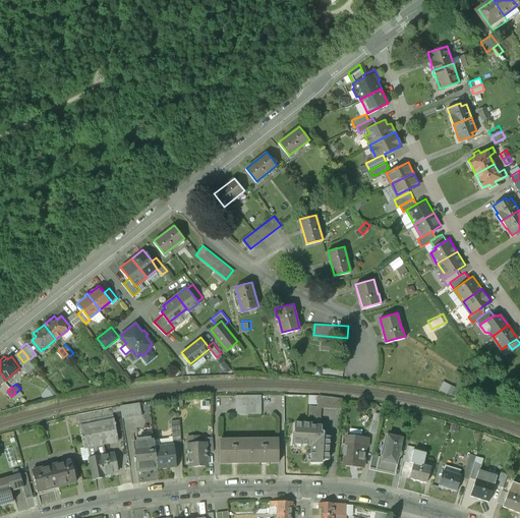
[(248,393),(236,393),(236,411),(249,411),(248,393)]
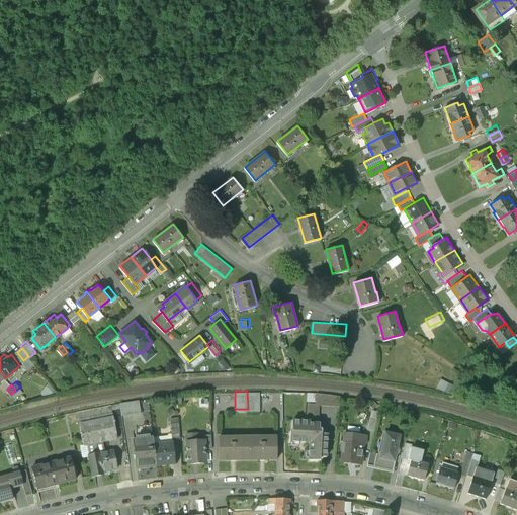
[(259,391),(247,391),(248,409),(259,409),(259,391)]
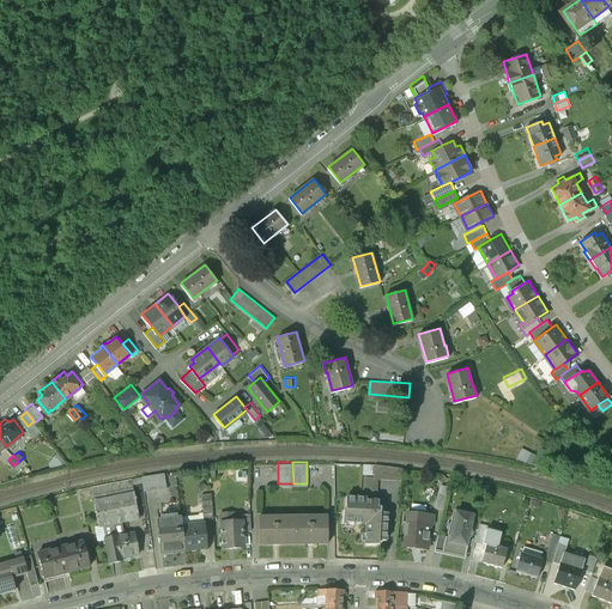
[(374,474),(363,474),(363,492),(377,492),(377,476),(403,477),(403,466),(374,463),(374,474)]
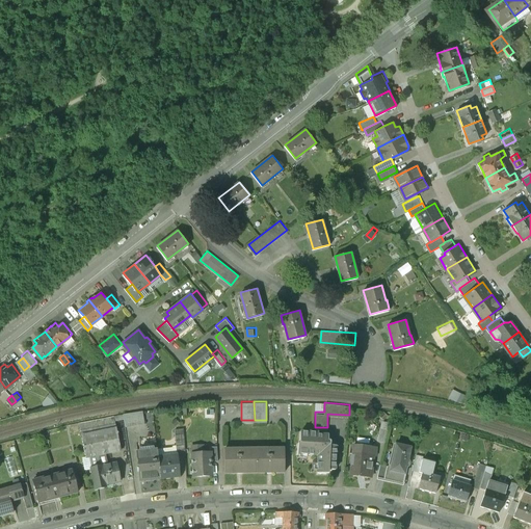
[(143,410),(124,413),(126,425),(144,422),(143,410)]
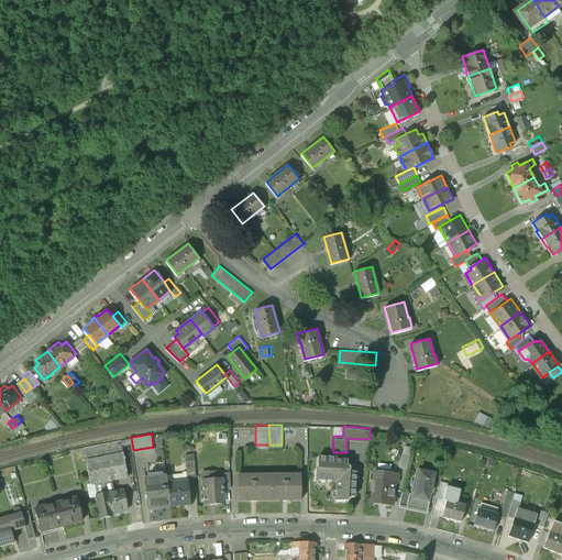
[(197,450),(188,451),(189,468),(198,467),(197,450)]
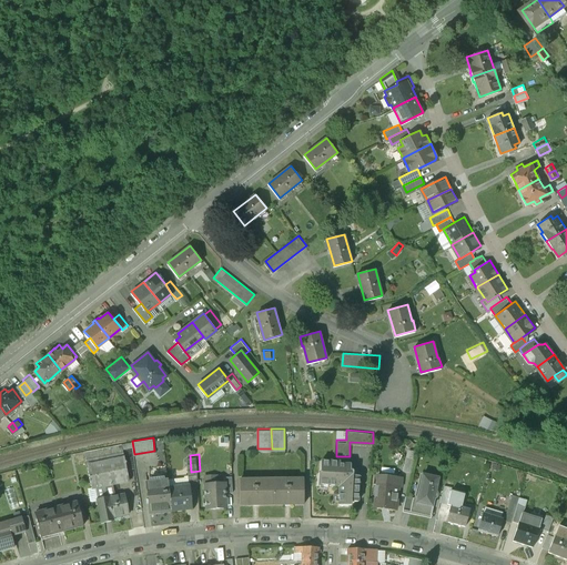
[(124,455),(87,463),(92,486),(130,478),(124,455)]
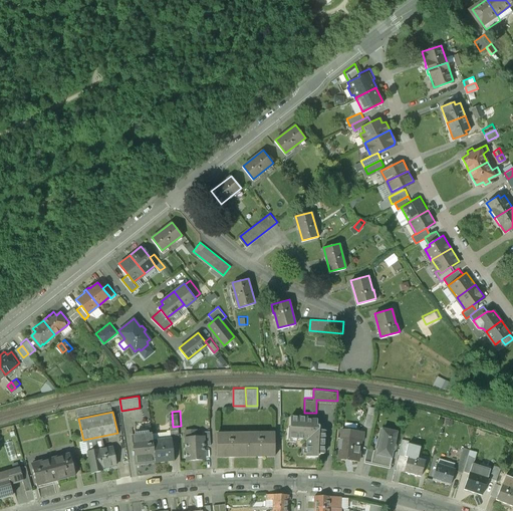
[(307,416),(290,415),(290,427),(288,427),(287,437),(307,437),(307,455),(316,456),(316,452),(324,452),(324,429),(319,428),(319,424),(317,424),(317,418),(307,418),(307,416)]
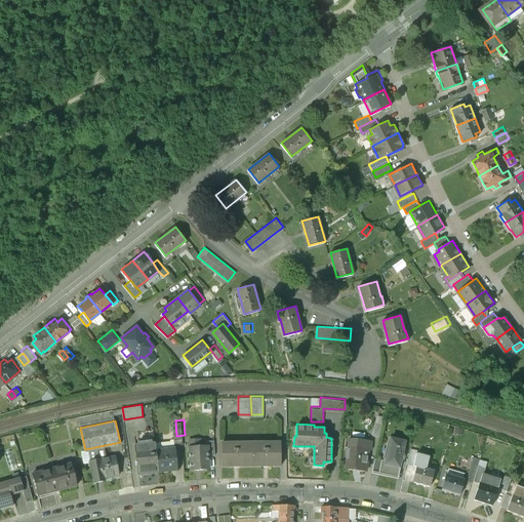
[(371,439),(349,437),(348,446),(351,446),(350,458),(347,458),(346,467),(366,470),(368,448),(370,448),(371,439)]
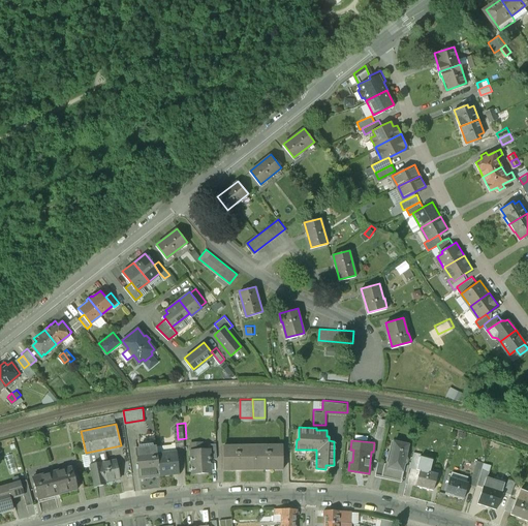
[(408,443),(394,440),(389,463),(385,462),(383,475),(400,478),(400,480),(401,480),(404,463),(406,462),(407,460),(407,458),(406,456),(408,443)]
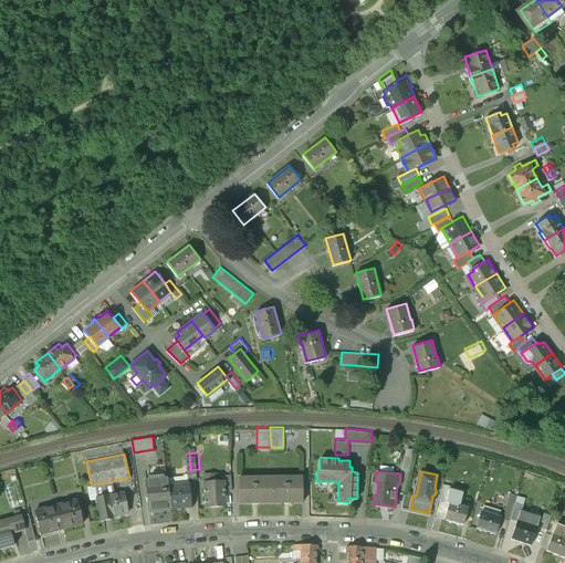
[(271,476),(239,476),(239,500),(271,500),(271,476)]
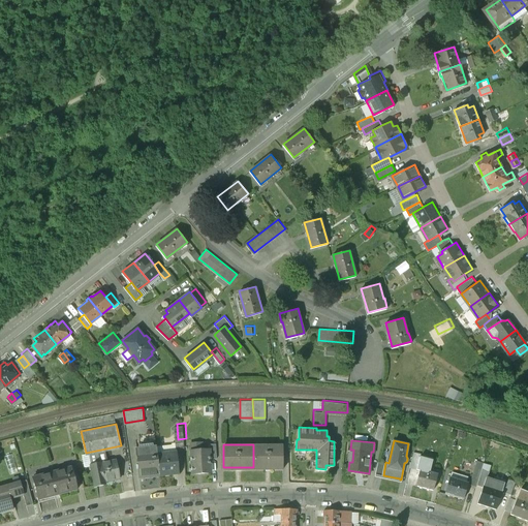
[(283,467),(283,444),(253,444),(253,467),(283,467)]
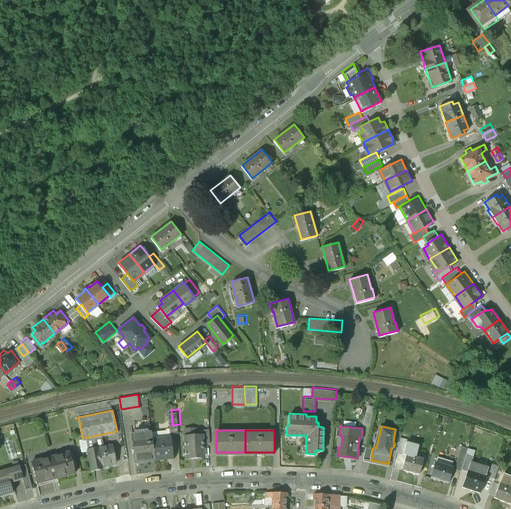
[(152,431),(132,433),(135,460),(155,458),(152,438),(152,431)]
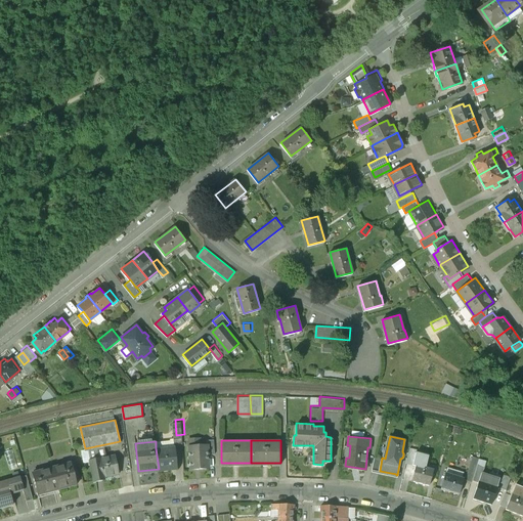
[(208,444),(189,445),(190,468),(195,468),(195,465),(200,465),(200,467),(209,467),(209,453),(208,444)]
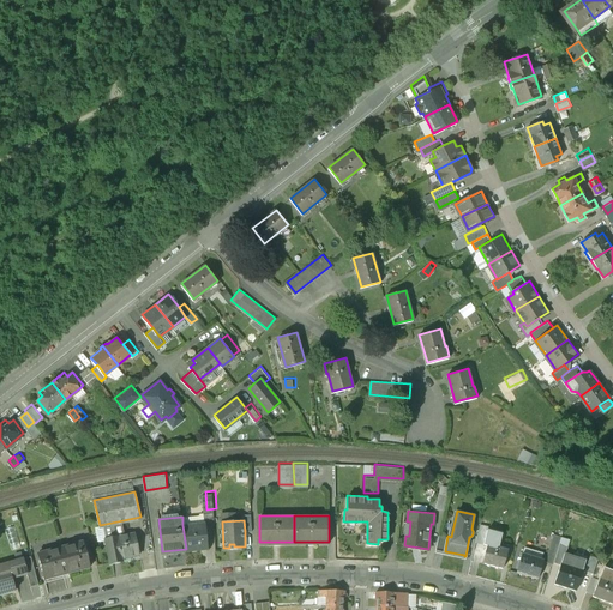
[(198,525),(192,525),(192,524),(182,525),(186,549),(197,548),(197,544),(208,543),(205,523),(198,523),(198,525)]
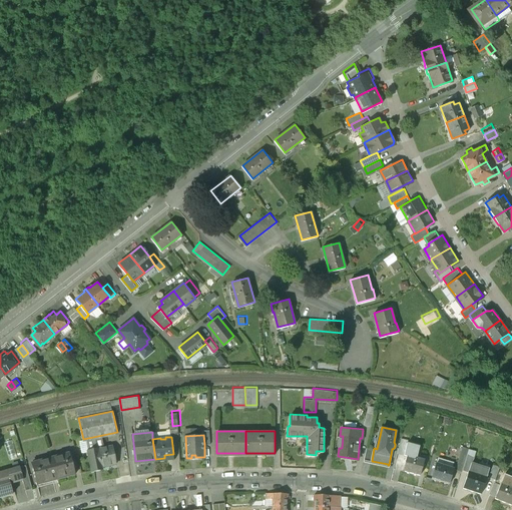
[(408,439),(401,437),(399,447),(399,446),(398,452),(405,453),(407,442),(408,439)]
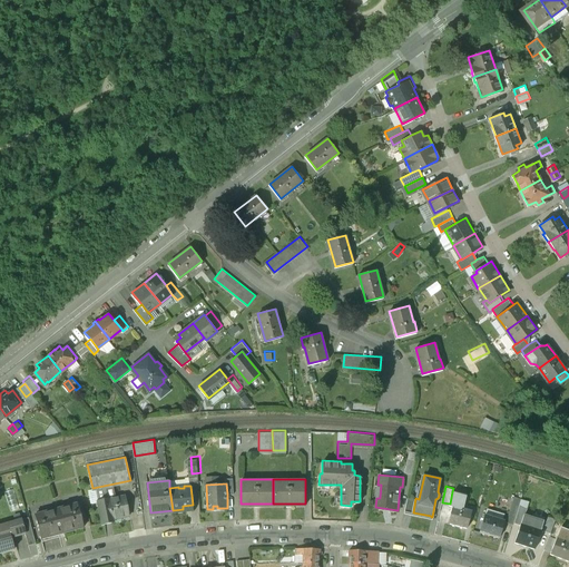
[(466,495),(452,491),(450,504),(450,505),(453,506),(449,521),(468,526),(472,510),(463,507),(466,495)]
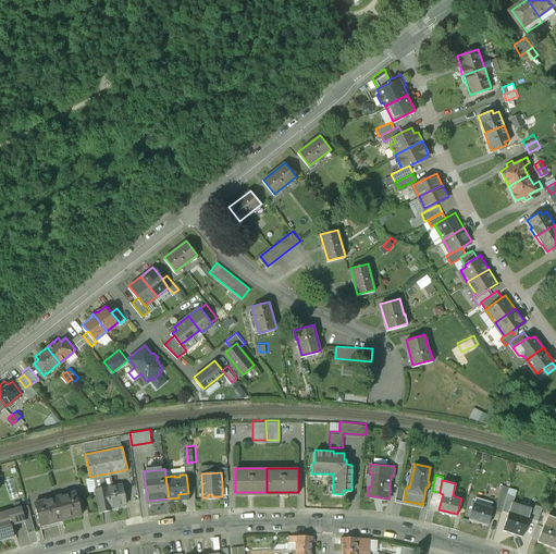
[(122,482),(96,488),(100,509),(111,507),(111,505),(126,502),(122,482)]
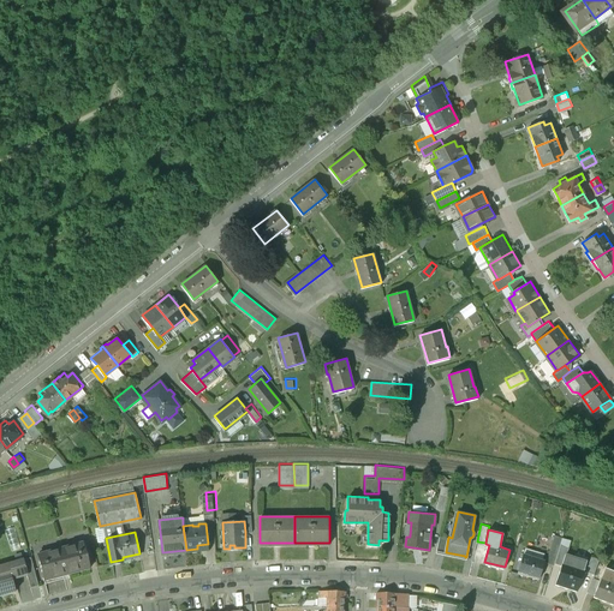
[(448,537),(440,535),(436,549),(445,551),(445,552),(446,552),(448,537)]
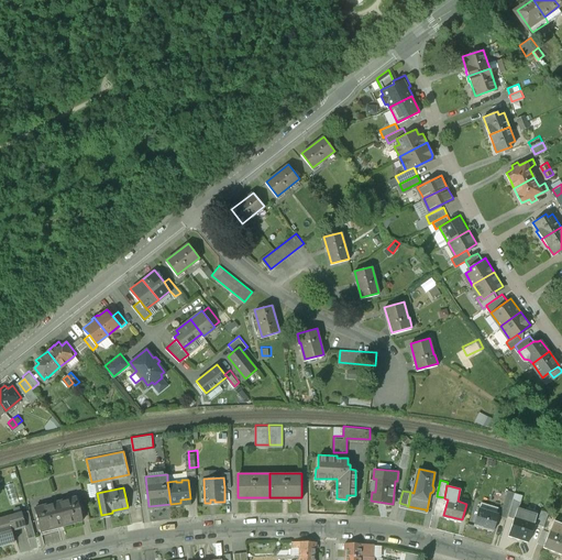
[(76,496),(34,507),(41,530),(83,519),(76,496)]
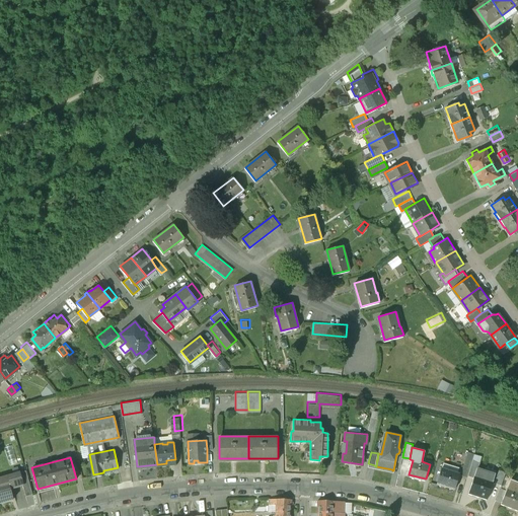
[(478,462),(472,460),(467,475),(473,476),(476,467),(477,467),(478,462)]
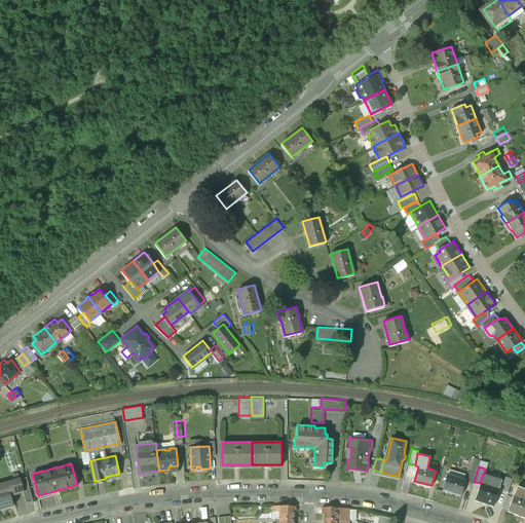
[(484,474),(483,474),(480,483),(476,498),(493,505),(502,476),(492,473),(491,476),(484,474)]
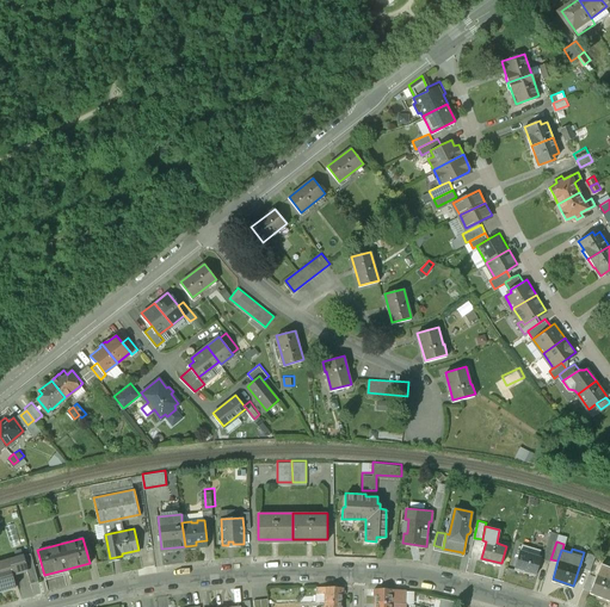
[(541,556),(521,550),(515,567),(535,574),(541,556)]
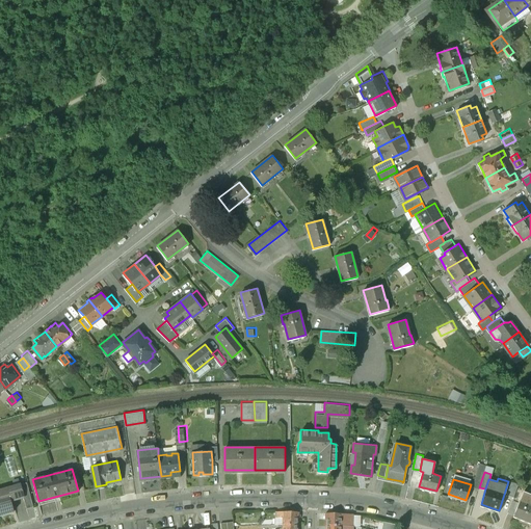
[(512,480),(507,494),(513,496),(519,482),(512,480)]
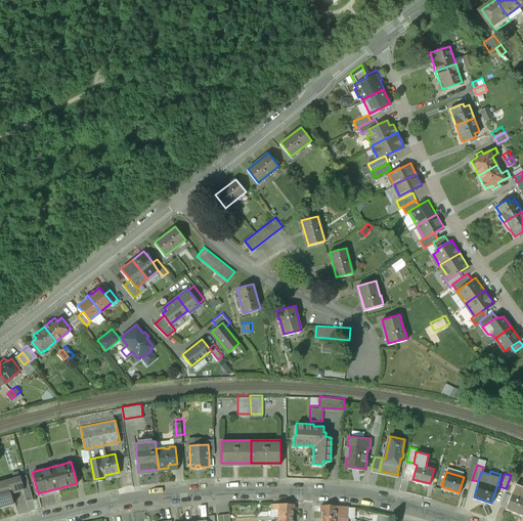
[(33,497),(27,474),(20,476),(24,488),(27,500),(33,497)]
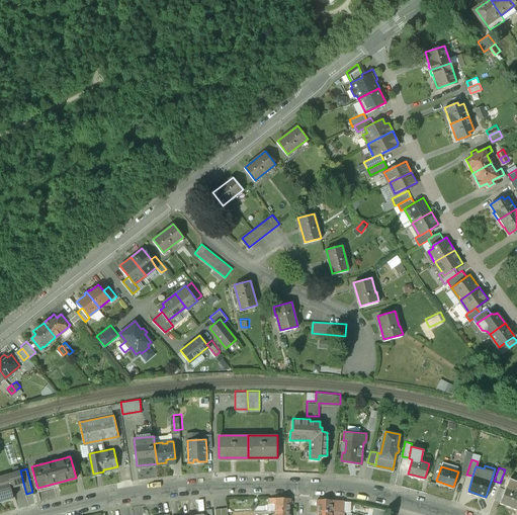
[(19,470),(0,476),(0,499),(12,496),(9,485),(22,481),(23,483),(20,470),(19,470)]
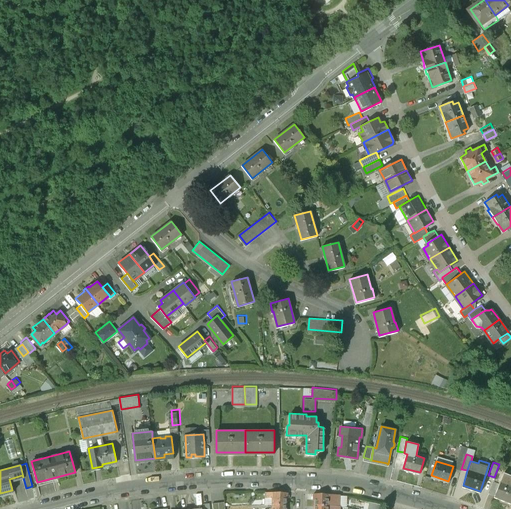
[(510,486),(500,481),(494,496),(510,502),(510,486)]
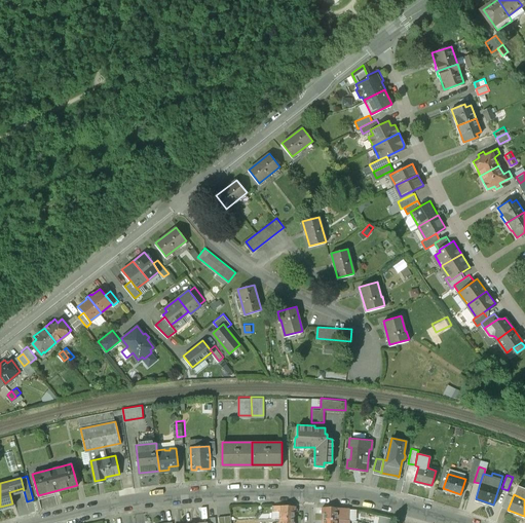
[(296,505),(272,503),(272,510),(271,516),(279,517),(279,516),(295,517),(295,511),(296,505)]
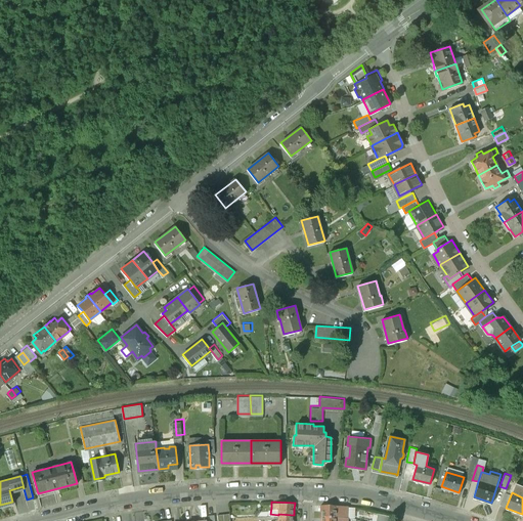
[(348,505),(337,505),(320,504),(320,510),(321,510),(321,516),(336,516),(347,517),(348,505)]
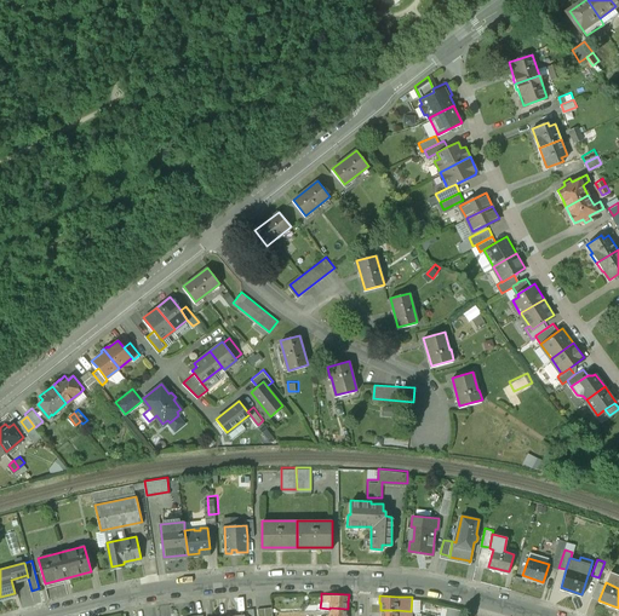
[(463,615),(465,608),(452,604),(447,615),(463,615)]
